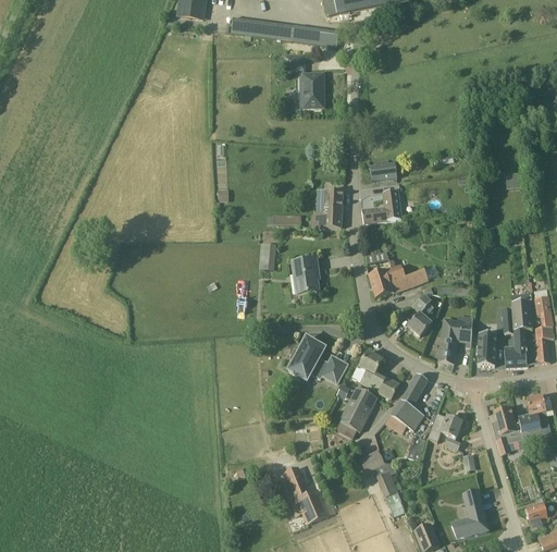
[(337,11),(335,0),(322,0),(325,13),(337,11)]
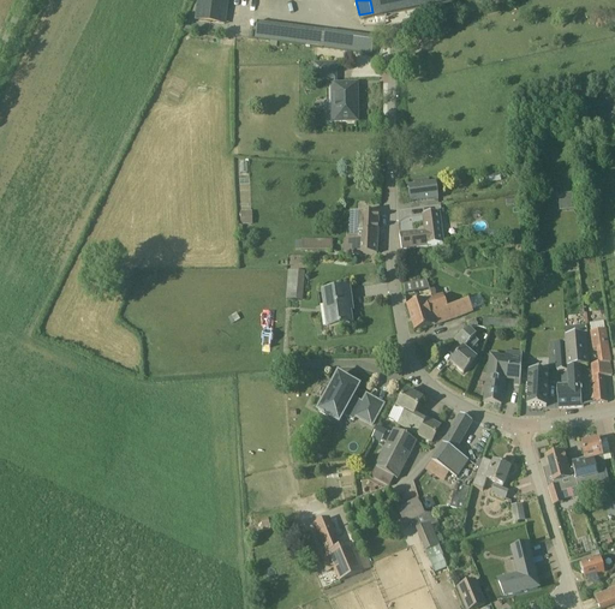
[(370,0),(372,12),(430,0),(370,0)]
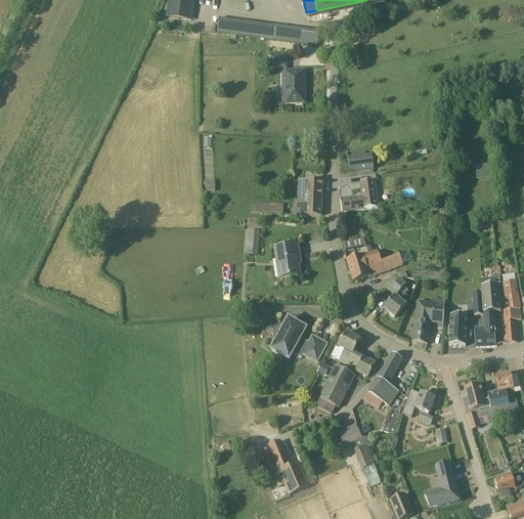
[(314,27),(217,14),(216,28),(313,39),(314,27)]
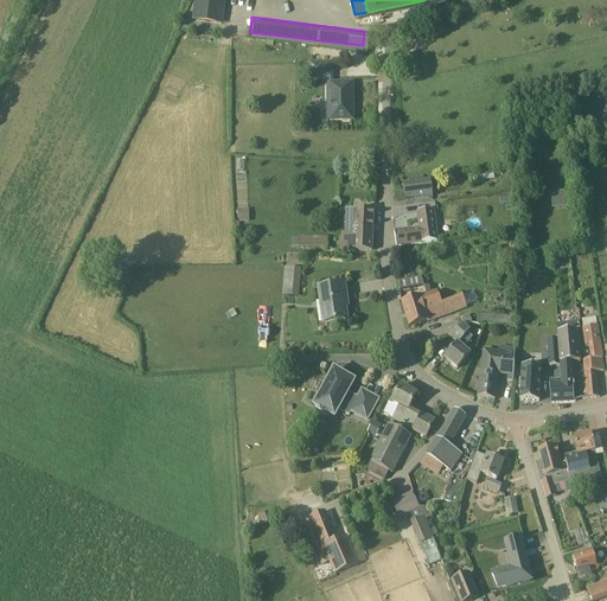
[(331,58),(311,58),(311,72),(331,72),(331,58)]
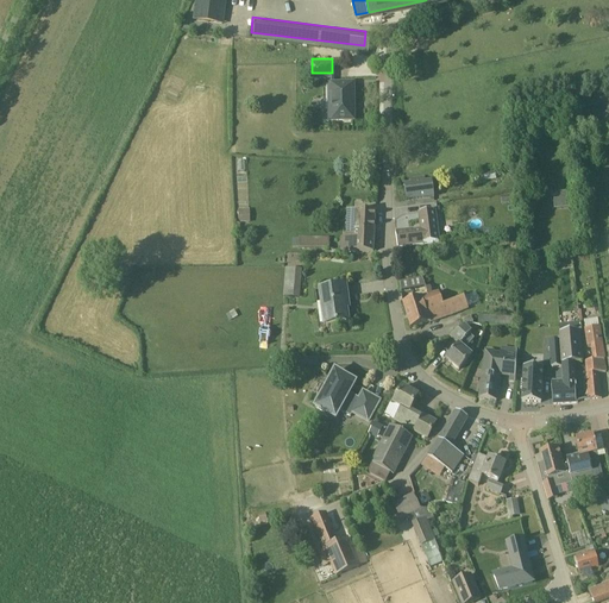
[(332,115),(353,115),(353,79),(332,79),(332,115)]
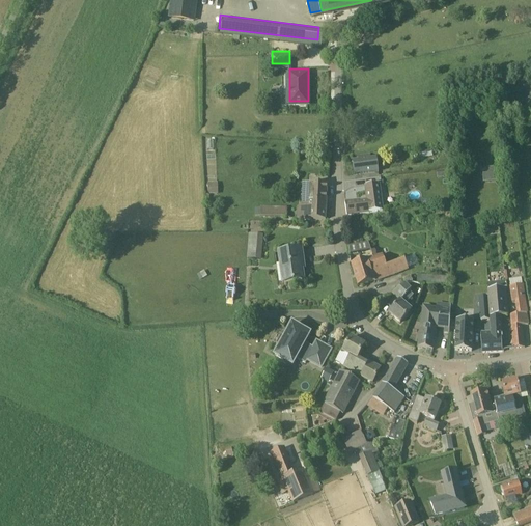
[(354,170),(379,167),(376,155),(370,156),(370,150),(358,151),(358,157),(353,158),(354,170)]
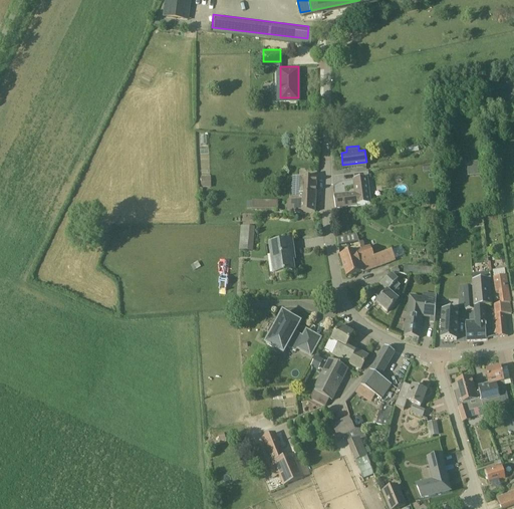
[(423,161),(423,168),(436,166),(436,159),(423,161)]
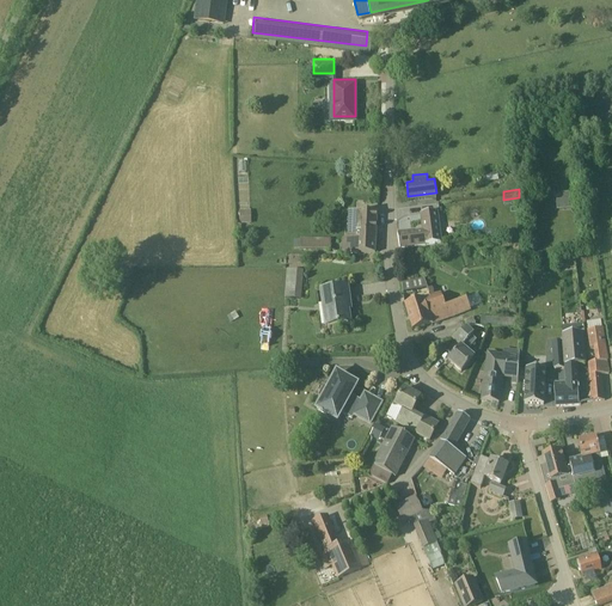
[(561,195),(562,204),(574,203),(573,191),(563,193),(561,195)]
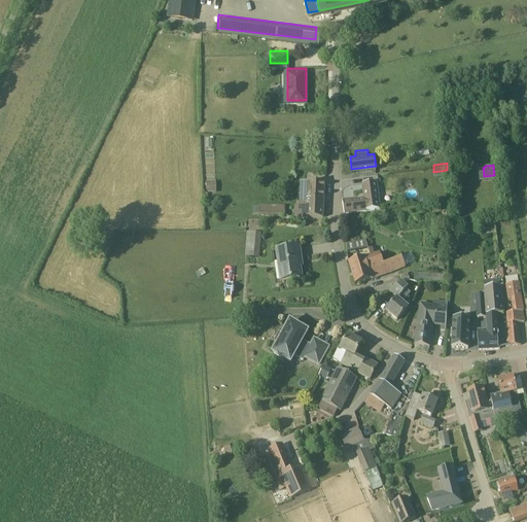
[(216,188),(216,177),(206,177),(207,188),(216,188)]
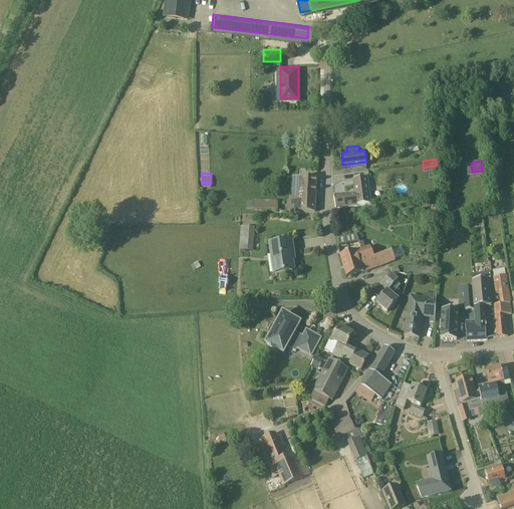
[(316,174),(300,173),(290,173),(289,196),(282,196),(282,207),(315,209),(316,174)]
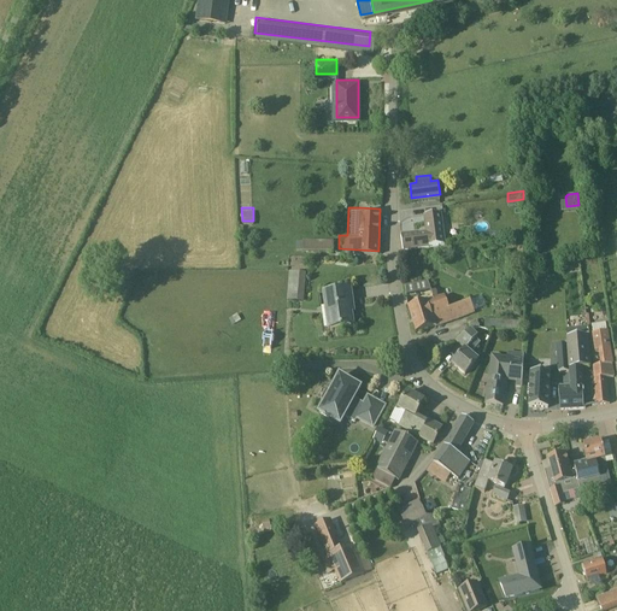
[(403,246),(444,240),(440,209),(424,210),(427,227),(400,230),(403,246)]
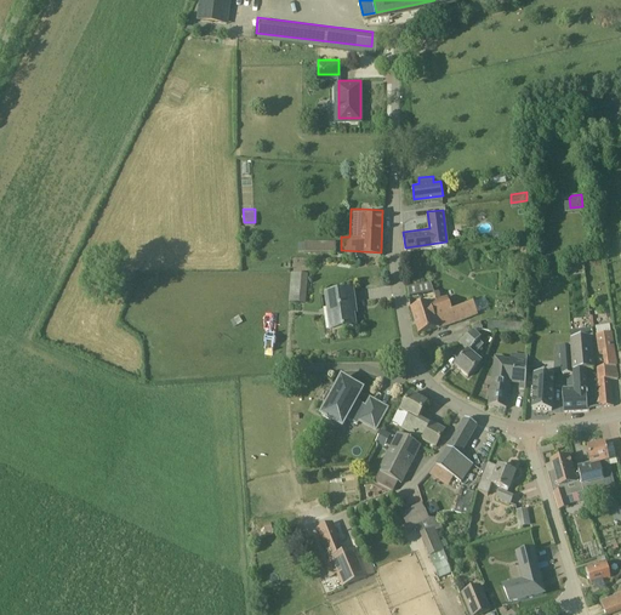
[(305,249),(335,249),(335,237),(305,237),(305,249)]
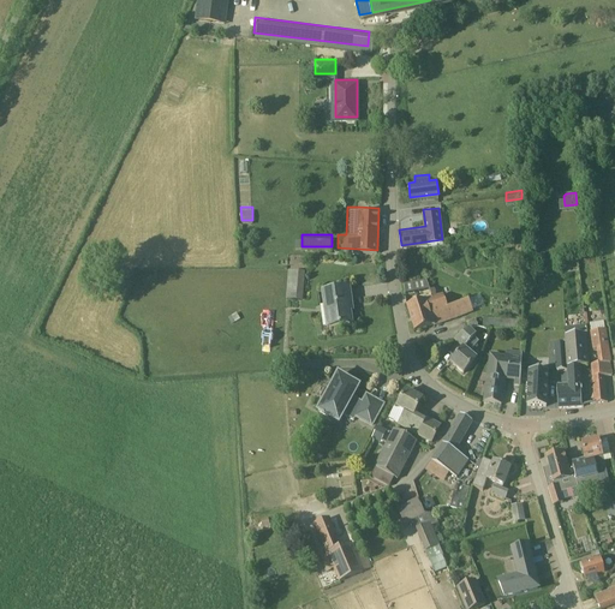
[(545,249),(536,249),(536,258),(545,258),(545,249)]
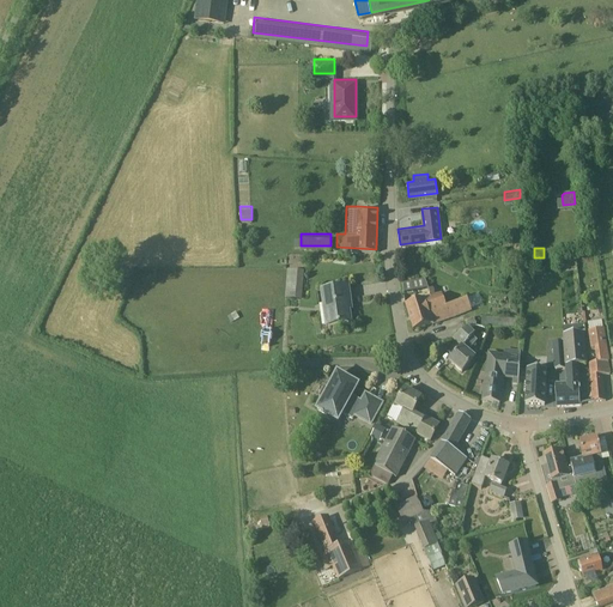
[(287,263),(285,293),(301,295),(303,265),(287,263)]
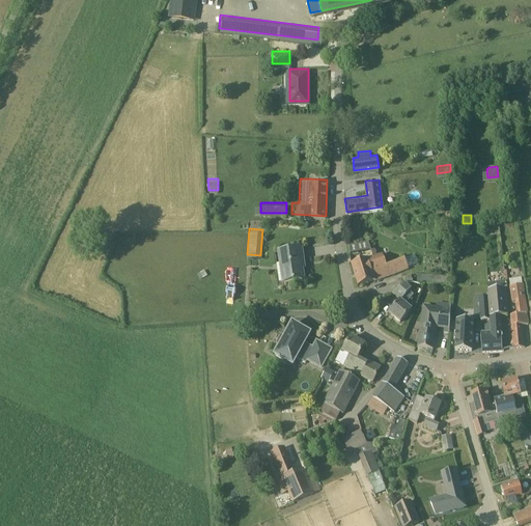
[(367,237),(348,241),(351,251),(370,247),(367,237)]
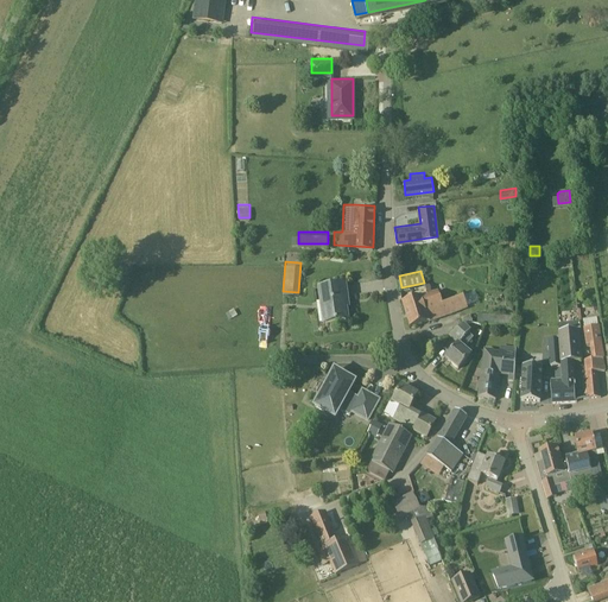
[(348,295),(346,279),(318,283),(323,318),(348,315),(346,295),(348,295)]
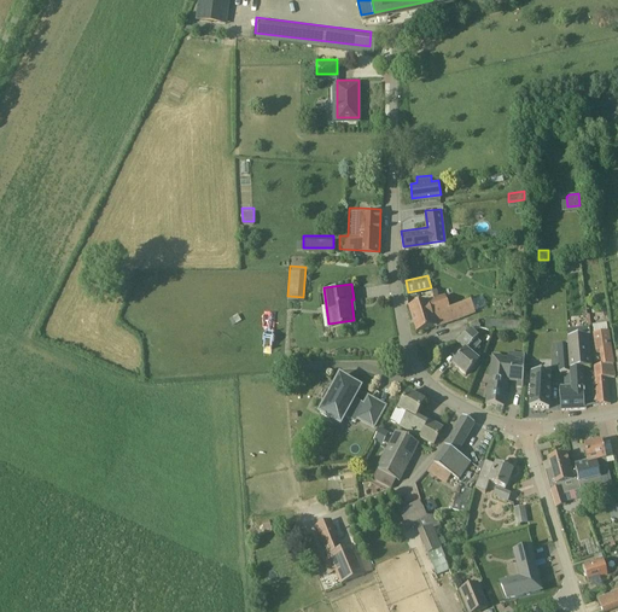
[(476,307),(471,297),(450,304),(444,291),(432,295),(408,303),(417,328),(436,322),(476,307)]
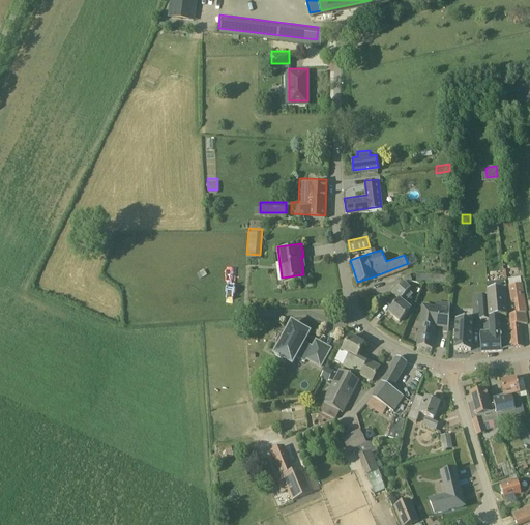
[(422,269),(422,278),(444,279),(445,270),(422,269)]
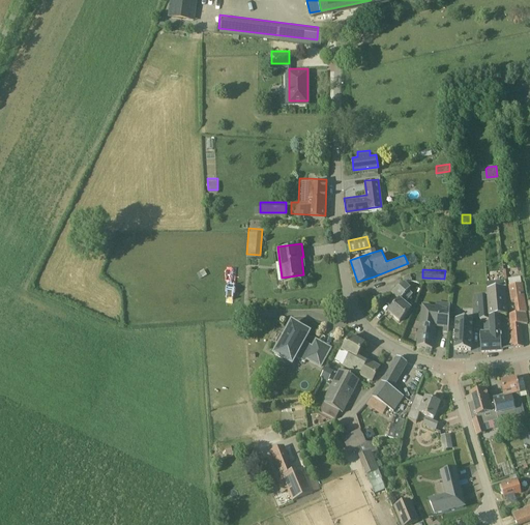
[(410,284),(405,279),(393,289),(401,294),(388,309),(400,318),(410,305),(405,299),(412,291),(408,287),(410,284)]
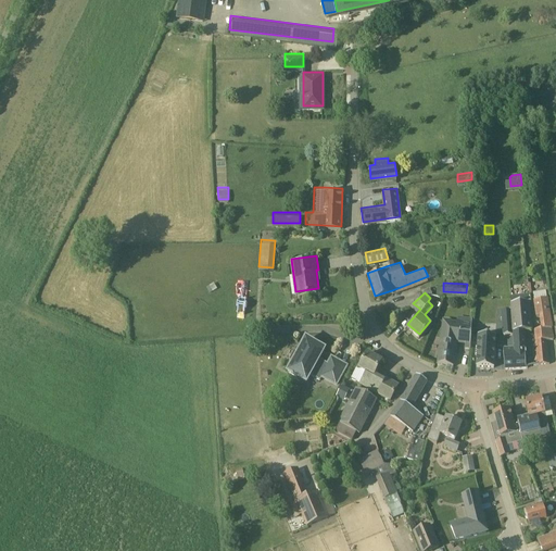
[(538,313),(539,325),(534,326),(539,361),(547,360),(545,336),(553,335),(547,295),(531,297),(533,313),(538,313)]
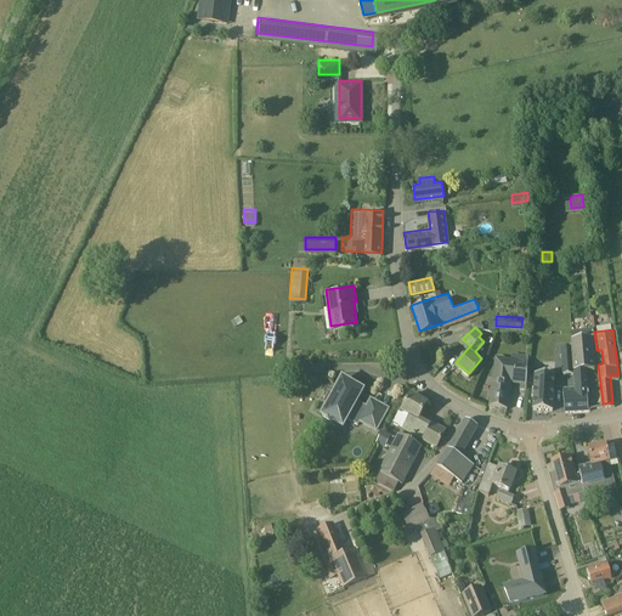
[(591,333),(572,334),(572,338),(576,385),(563,385),(564,408),(588,407),(586,366),(594,365),(591,333)]
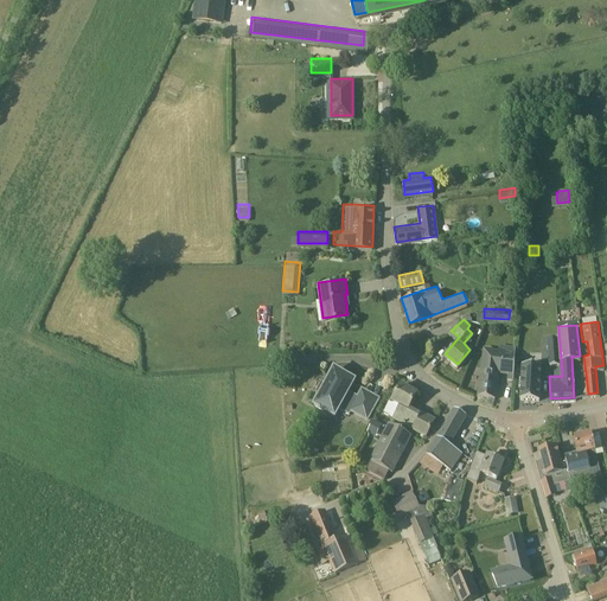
[(548,334),(549,362),(560,360),(557,334),(548,334)]
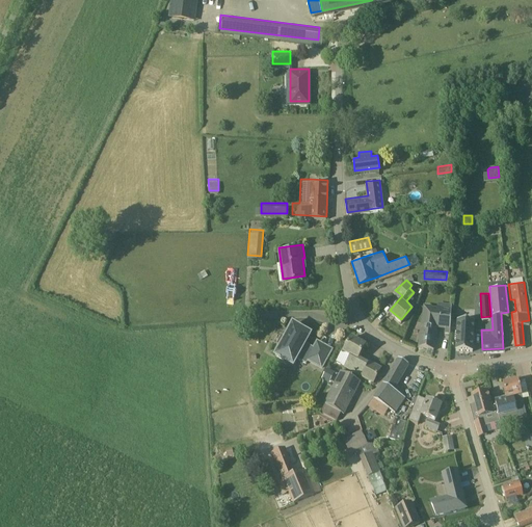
[(433,346),(437,319),(446,320),(445,328),(450,330),(452,301),(437,300),(437,306),(425,305),(419,344),(433,346)]
